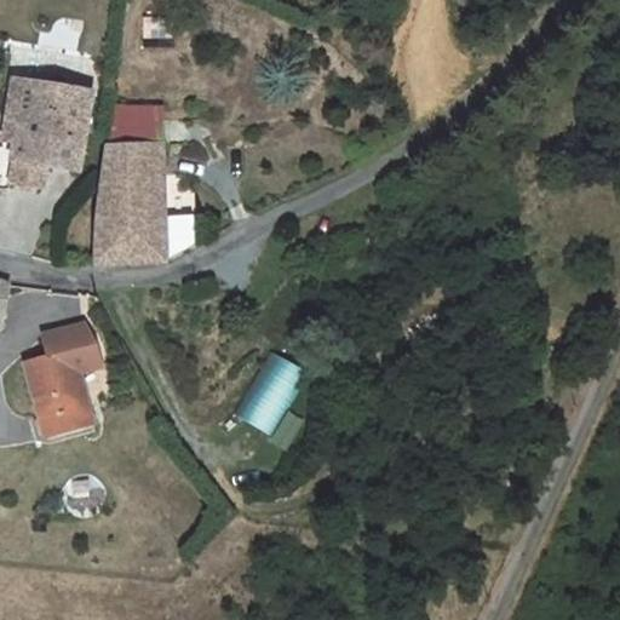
[(29,144),(28,153),(67,156),(102,159),(114,105),(68,85),(40,96),(29,144)]
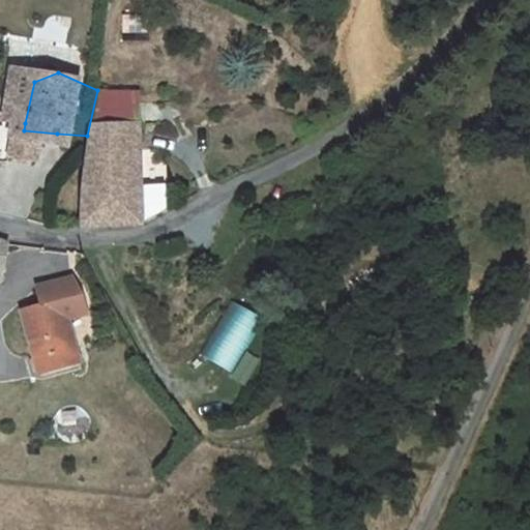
[(87,136),(105,137),(105,145),(151,147),(150,124),(105,118),(106,94),(97,90),(87,136)]
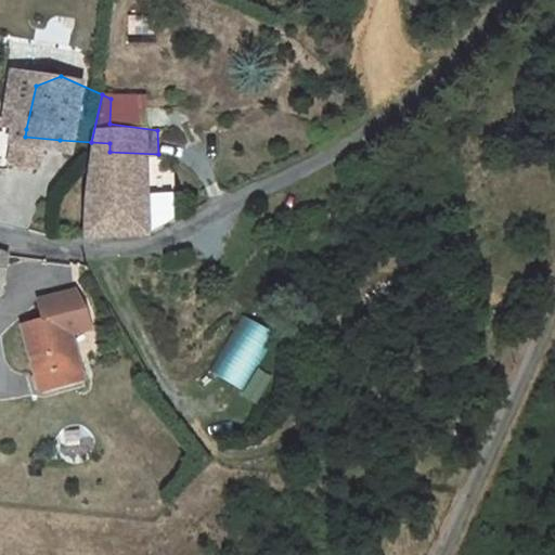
[(22,165),(57,168),(60,140),(25,137),(22,165)]
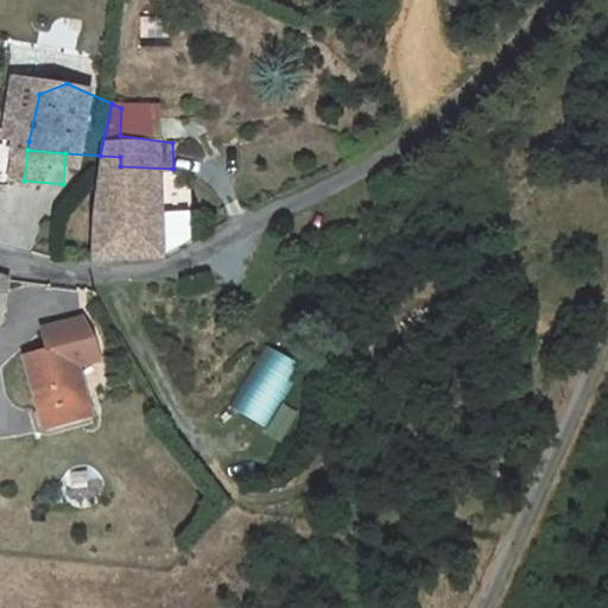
[(95,203),(113,206),(120,207),(120,166),(120,157),(100,156),(95,164),(95,203)]
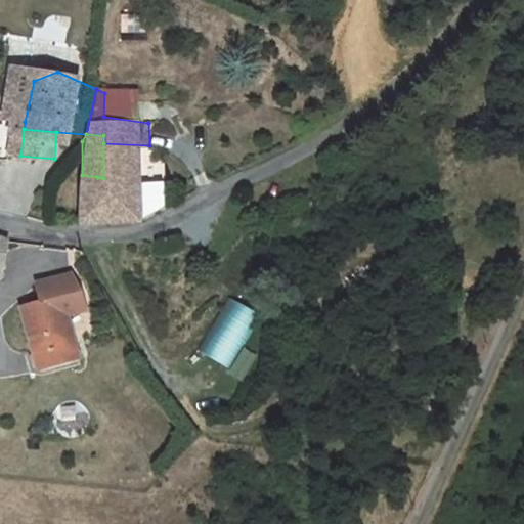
[(103,143),(103,178),(148,177),(149,145),(103,143)]
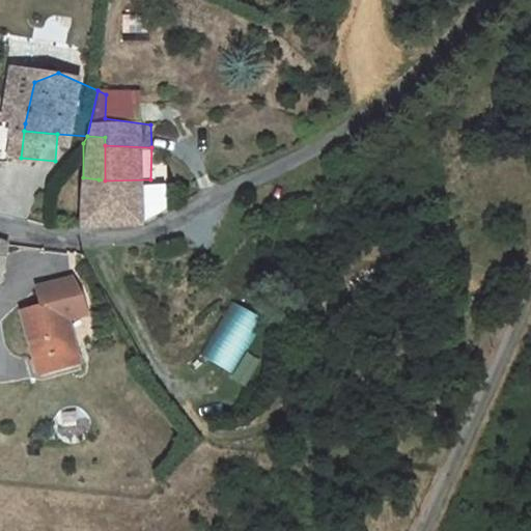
[(105,180),(99,179),(96,221),(144,219),(146,218),(151,216),(150,179),(105,180)]
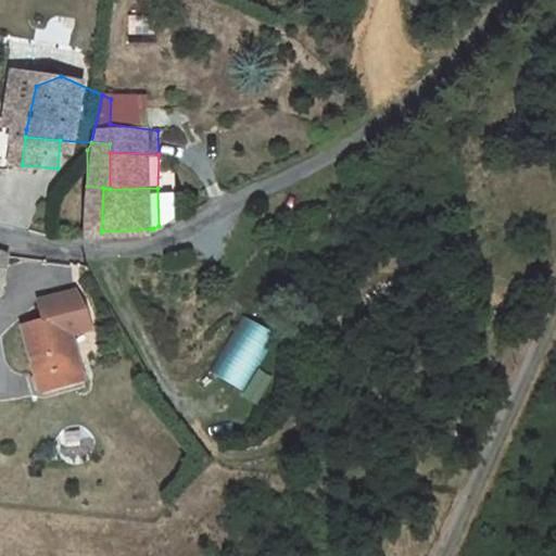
[(22,251),(0,244),(0,288),(13,290),(22,251)]
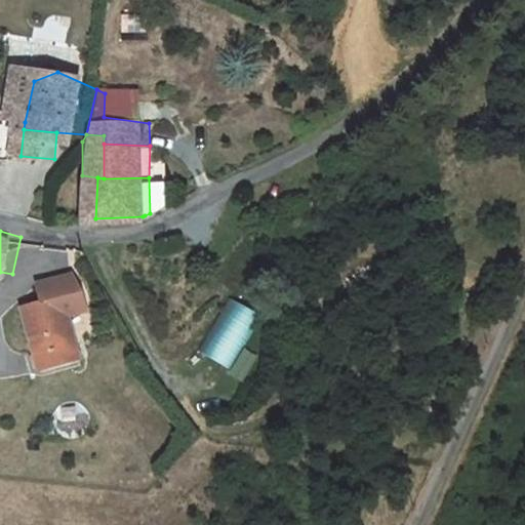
[(53,300),(33,307),(51,368),(90,356),(78,314),(97,309),(92,290),(82,272),(47,282),(53,300)]
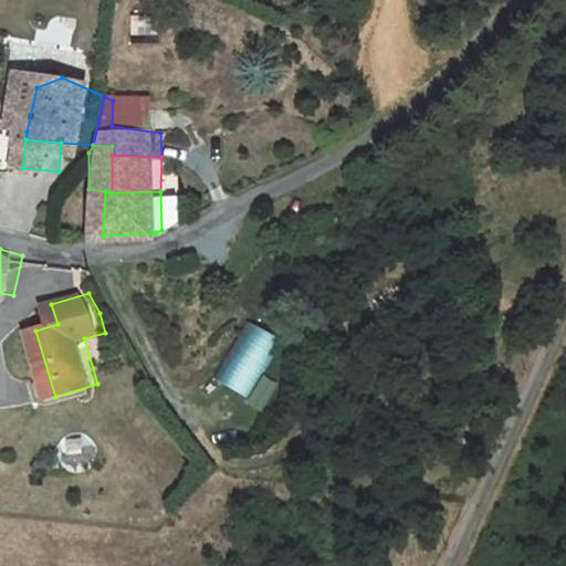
[(247,321),(212,379),(245,398),(279,338),(247,321)]
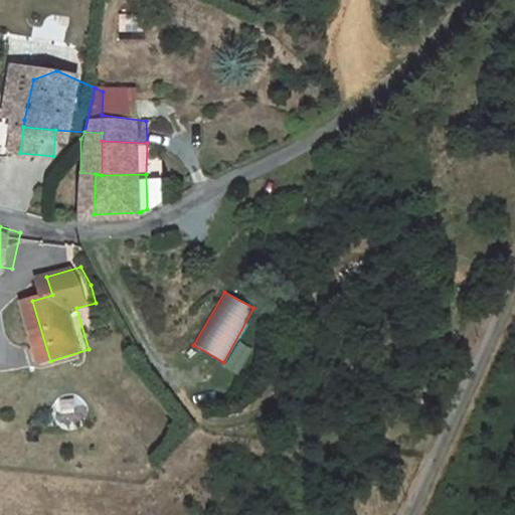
[(237,341),(224,365),(239,374),(253,350),(237,341)]
